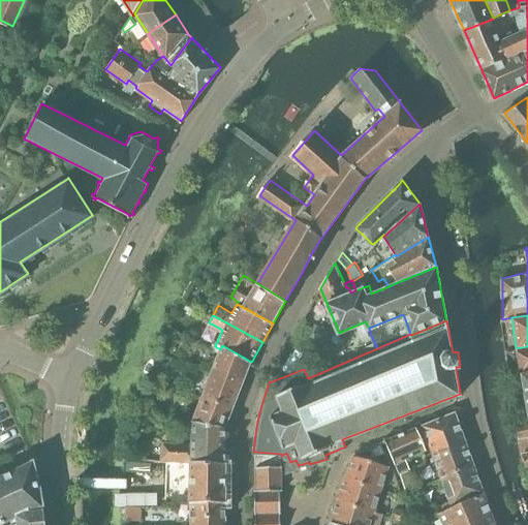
[(243,384),(251,362),(222,345),(220,349),(212,371),(243,384)]
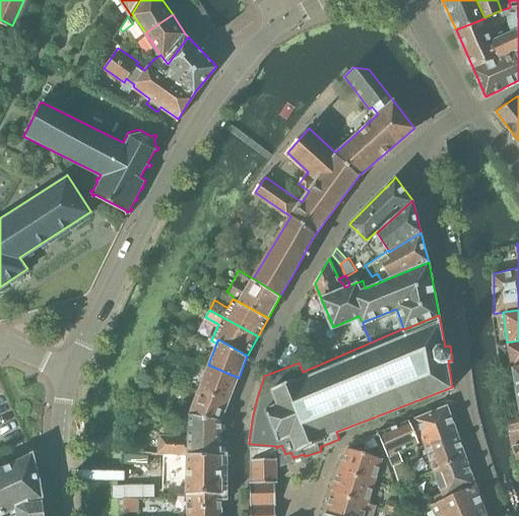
[(518,340),(507,342),(512,369),(518,367),(518,340)]
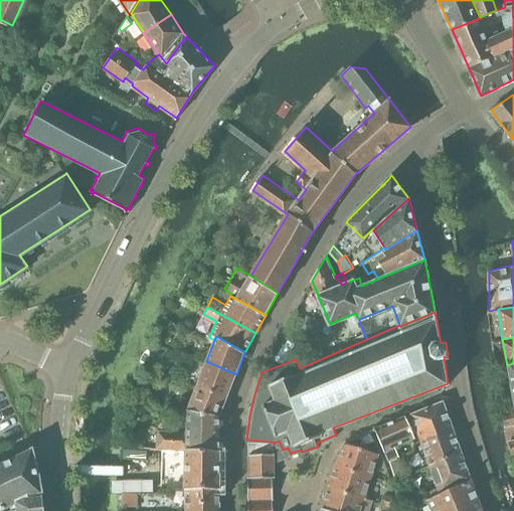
[(227,397),(236,374),(206,361),(197,385),(227,397)]
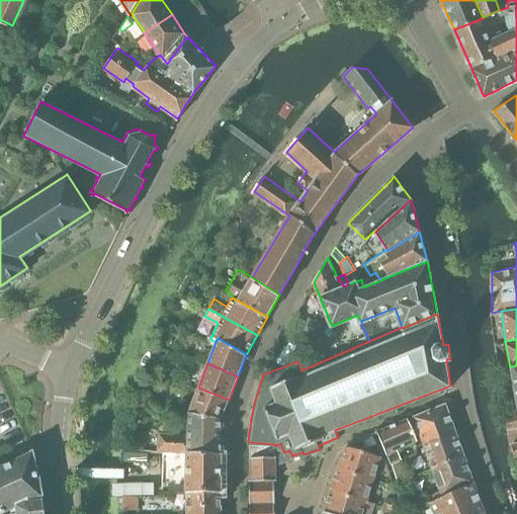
[(221,417),(229,400),(198,388),(190,411),(190,412),(221,417)]
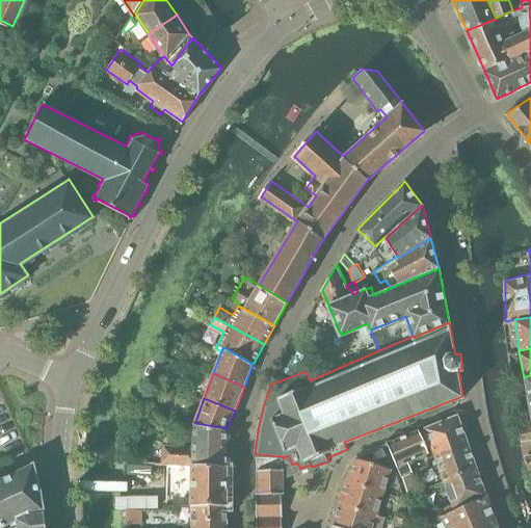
[(435,453),(468,440),(458,414),(426,426),(435,453)]
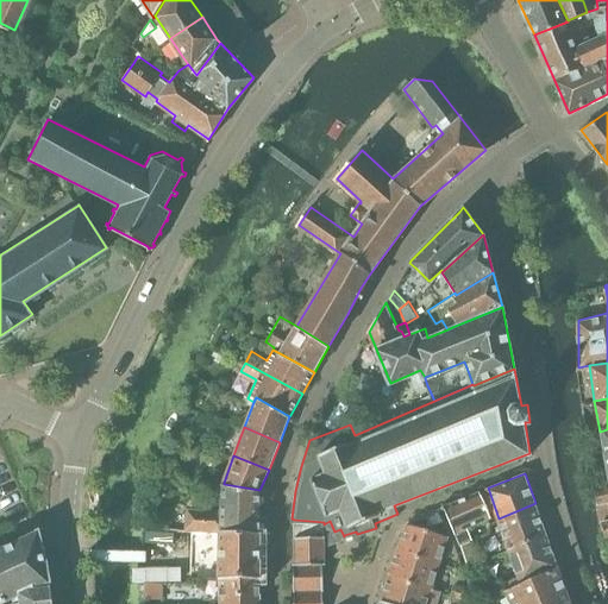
[(188,528),(221,530),(259,532),(259,490),(224,484),(221,511),(189,509),(188,528)]
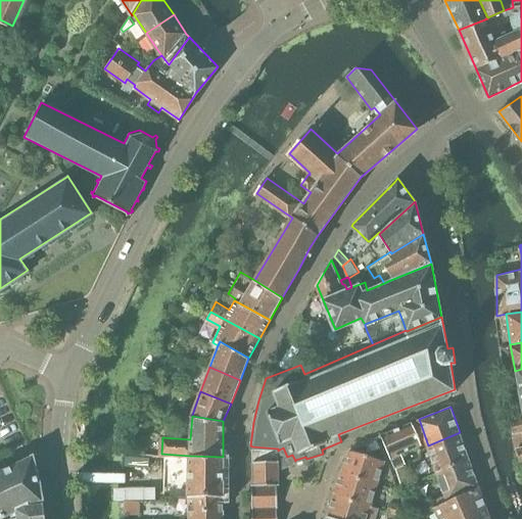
[(521,416),(512,419),(517,446),(521,444),(521,416)]
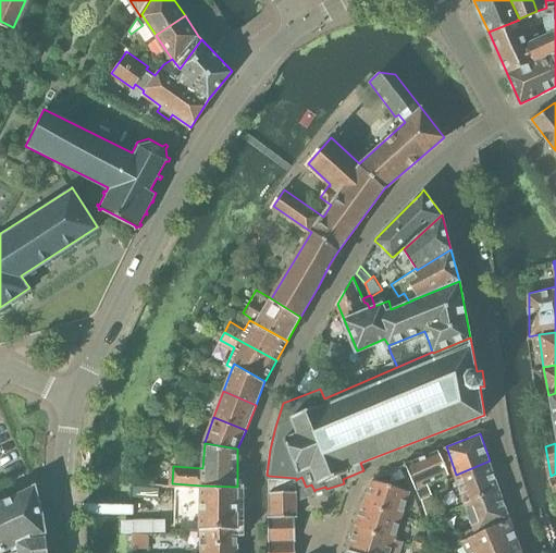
[(421,496),(431,492),(432,492),(428,481),(445,474),(446,477),(451,476),(449,471),(439,449),(406,463),(421,496)]
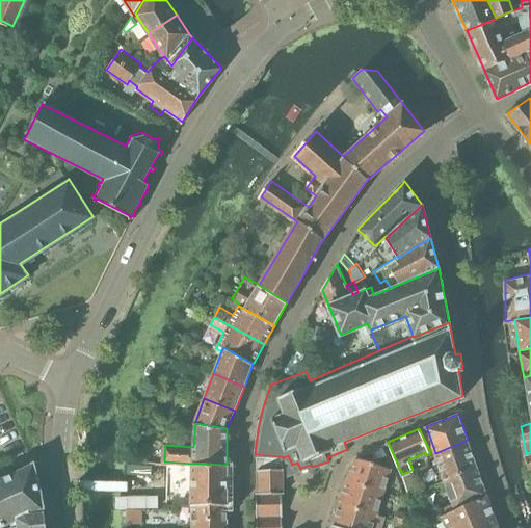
[(468,440),(435,453),(445,479),(477,466),(468,440)]
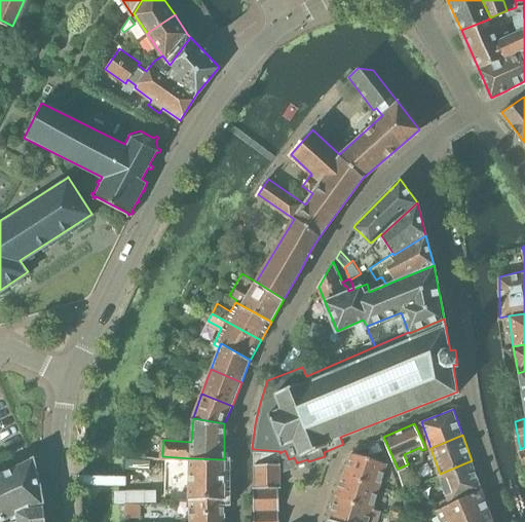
[(371,450),(368,443),(357,447),(345,474),(380,485),(387,461),(369,455),(371,450)]
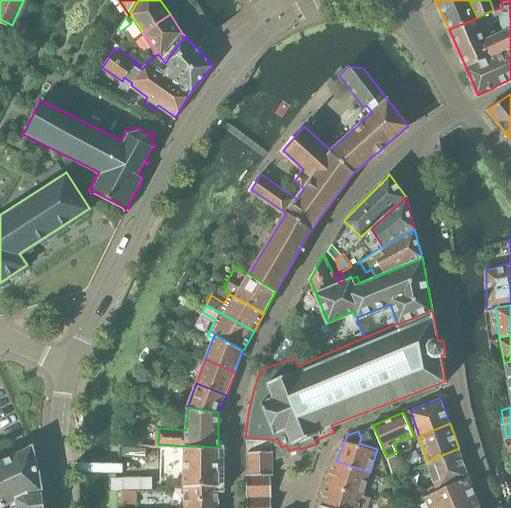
[(248,452),(273,451),(273,449),(272,449),(272,441),(272,439),(247,437),(247,450),(248,450),(248,452)]
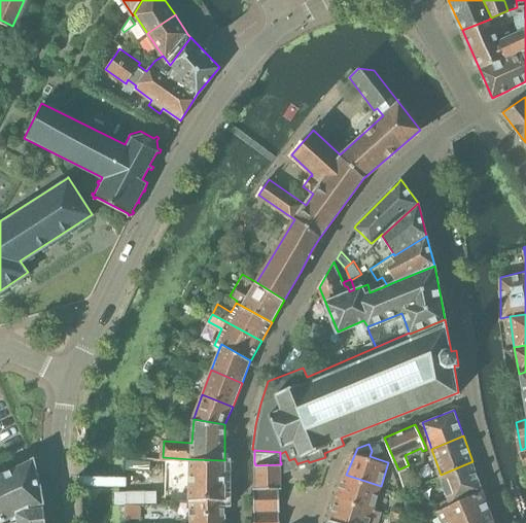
[(289,460),(285,451),(280,454),(280,462),(281,462),(281,464),(281,472),(299,465),(297,463),(297,464),(294,458),(289,460)]
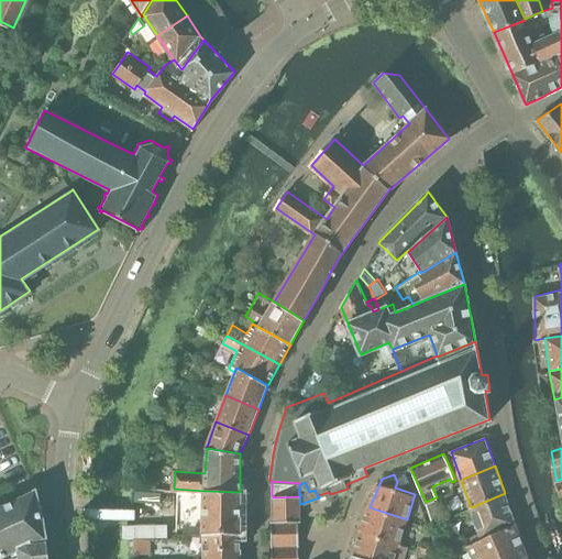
[(46,539),(47,539),(36,490),(0,506),(0,558),(8,556),(8,558),(48,558),(47,543),(46,543),(46,539)]
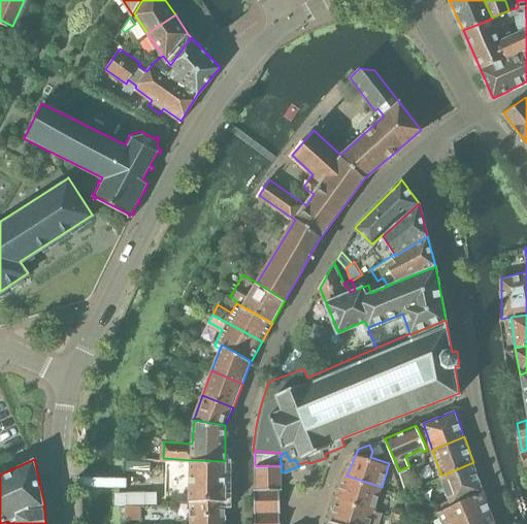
[(191,500),(225,500),(225,461),(192,460),(191,500)]
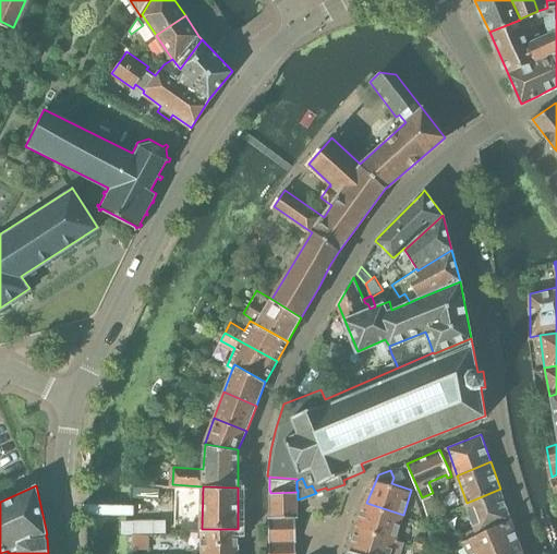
[(500,490),(500,489),(467,503),(474,526),(460,533),(462,540),(477,534),(510,517),(500,490)]
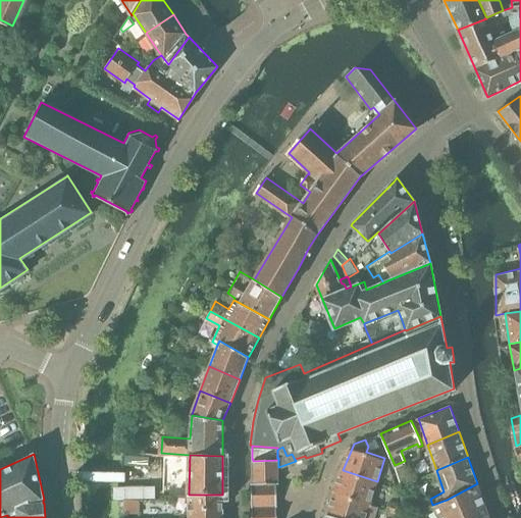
[(278,471),(278,467),(278,460),(253,461),(253,472),(266,472),(266,471),(278,471)]
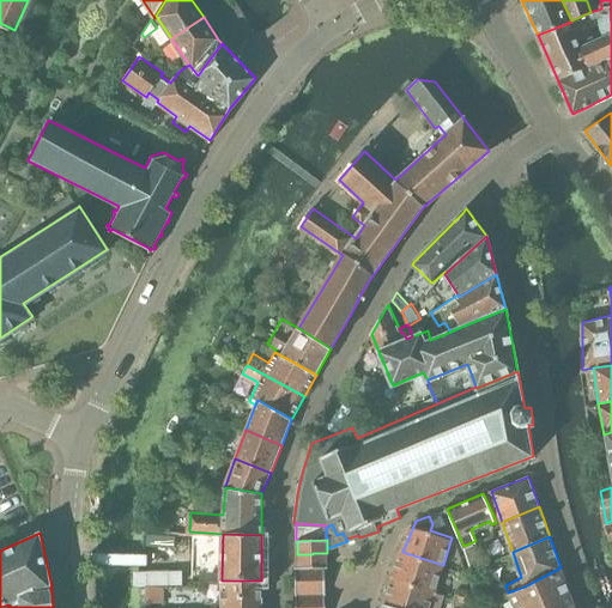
[(474,541),(464,546),(471,566),(482,563),(474,541)]
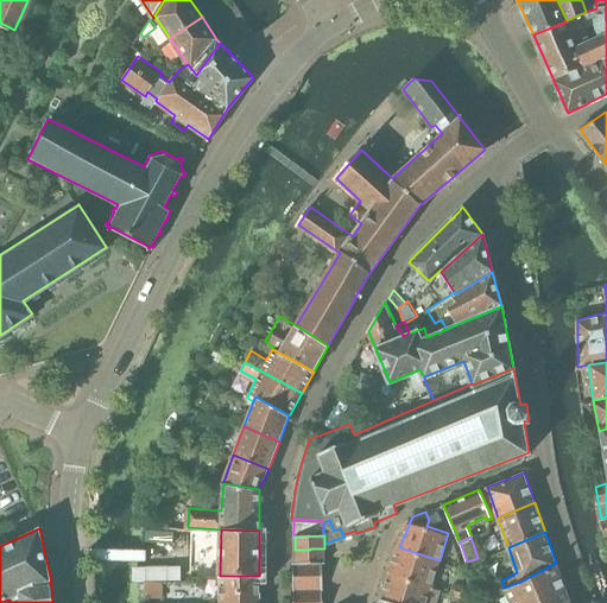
[(440,560),(399,547),(390,569),(391,570),(390,572),(431,585),(440,560)]
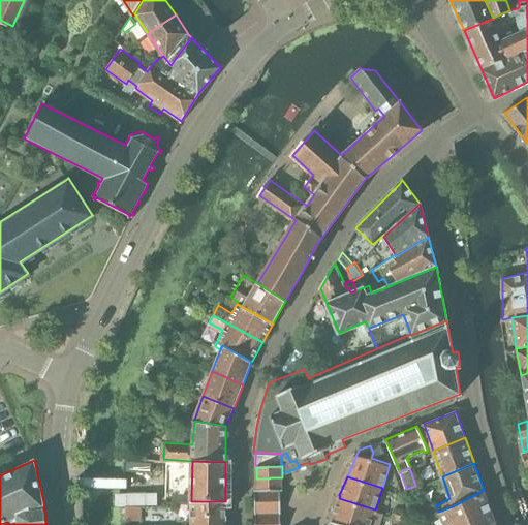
[(280,489),(283,489),(282,477),(270,477),(270,479),(256,479),(257,488),(257,489),(280,489)]
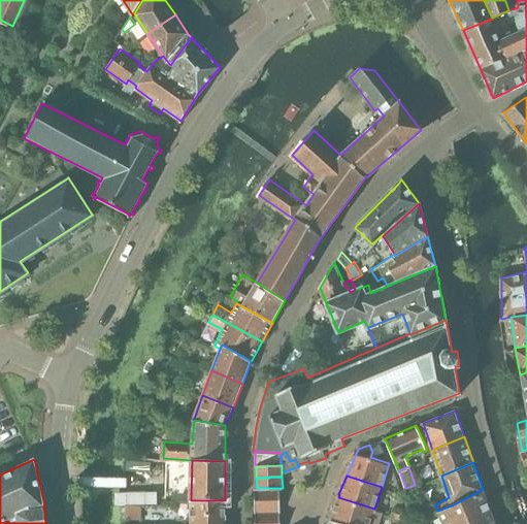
[(254,487),(255,501),(267,501),(267,499),(281,499),(280,488),(257,488),(257,487),(254,487)]
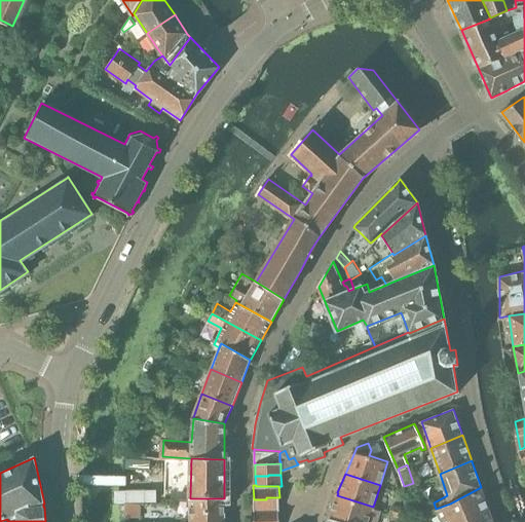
[(436,509),(442,521),(481,521),(491,517),(489,511),(481,487),(450,504),(436,509)]
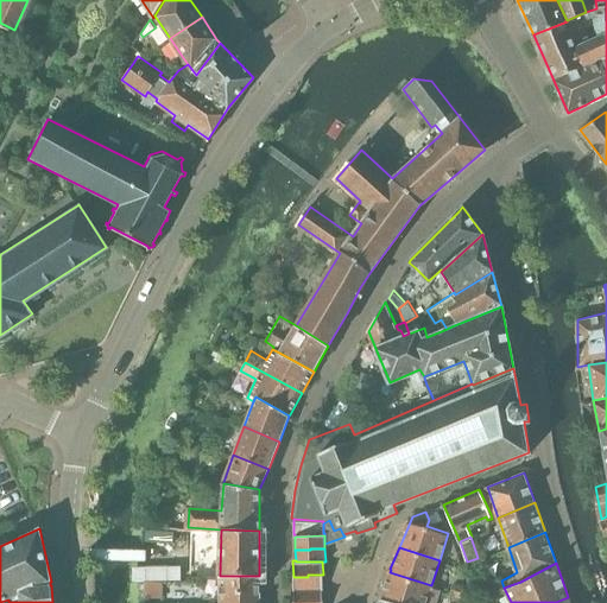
[(396,602),(436,602),(442,588),(431,585),(390,572),(380,597),(381,598),(396,602)]
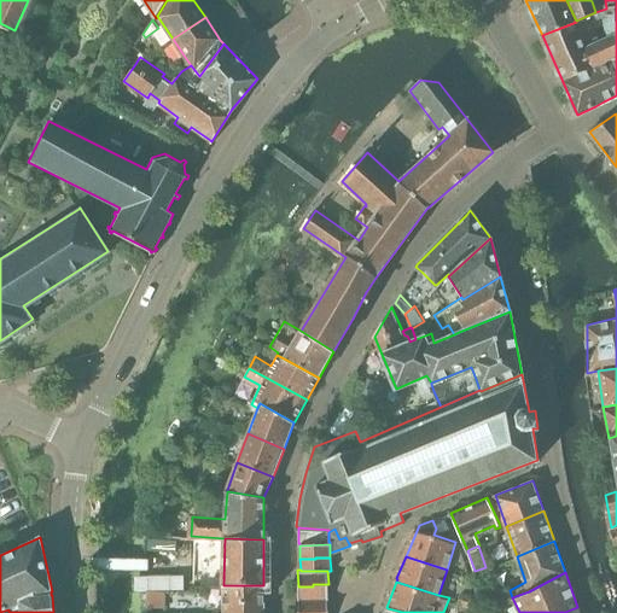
[(329,597),(329,584),(313,584),(313,587),(298,587),(298,599),(329,597)]
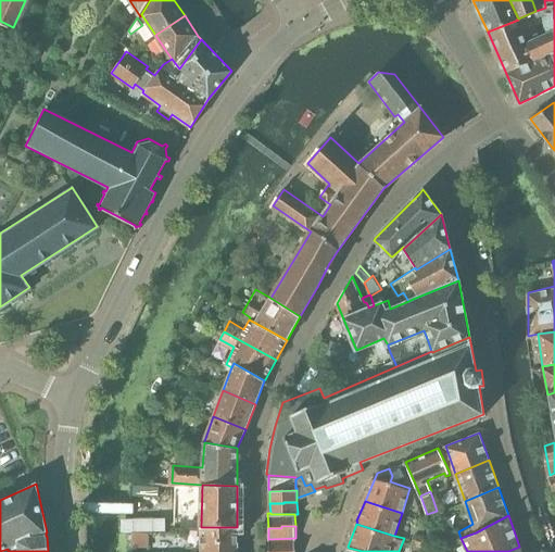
[(238,550),(237,527),(201,527),(200,527),(201,551),(238,550)]
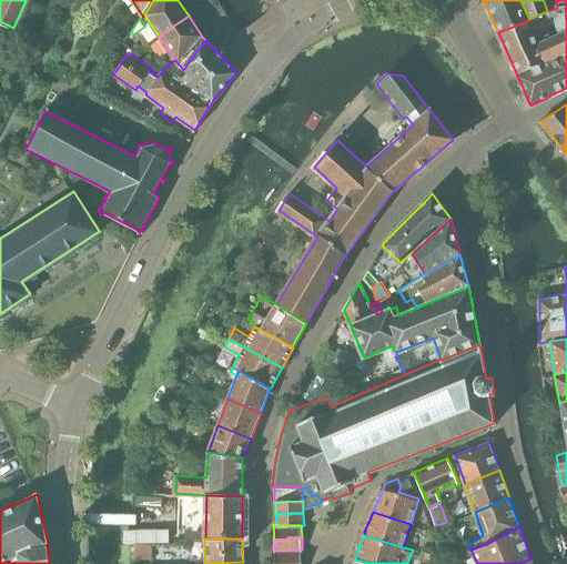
[(152,542),(135,542),(135,557),(152,557),(152,542)]
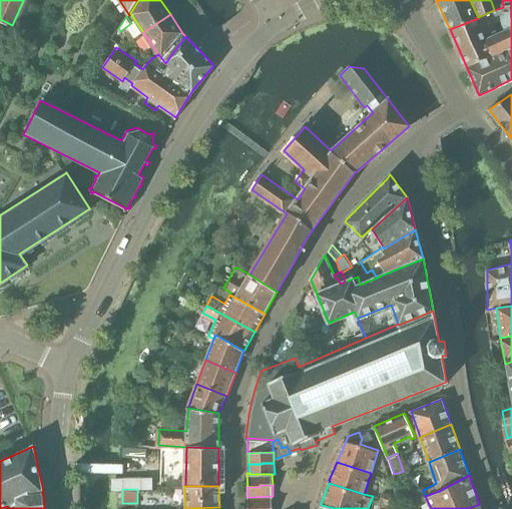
[(383,490),(380,501),(392,504),(395,494),(383,490)]
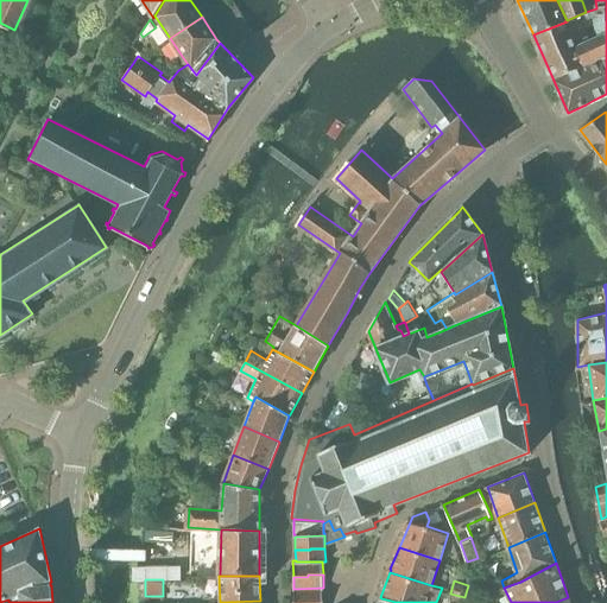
[(323,601),(323,588),(293,589),(293,602),(309,602),(309,601),(323,601)]
